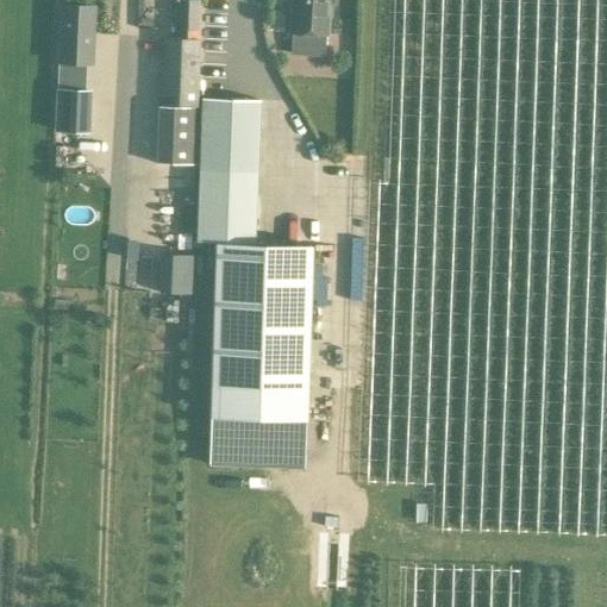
[(336,0),(292,0),(291,35),(294,36),(293,58),(326,60),(327,37),(330,11),(336,5),(336,0)]
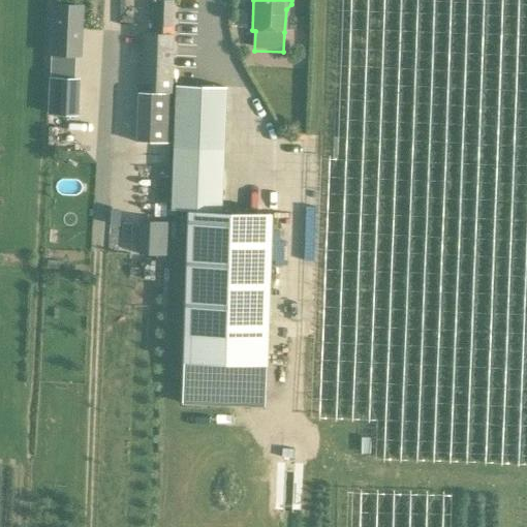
[(172,94),(174,36),(175,1),(153,1),(151,35),(143,34),(142,63),(120,63),(120,92),(147,92),(147,94),(172,94)]
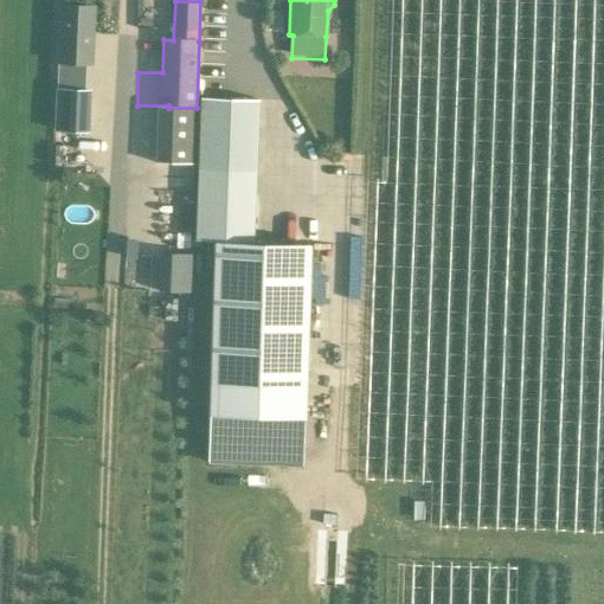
[(58,82),(82,83),(83,65),(89,65),(91,6),(59,5),(57,64),(59,64),(58,82)]
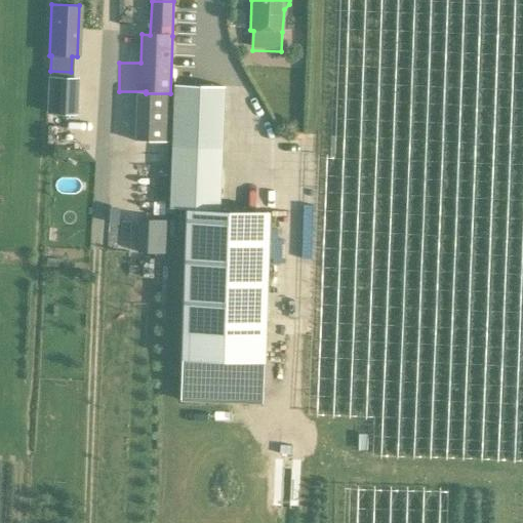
[(74,116),(76,80),(51,79),(50,115),(74,116)]
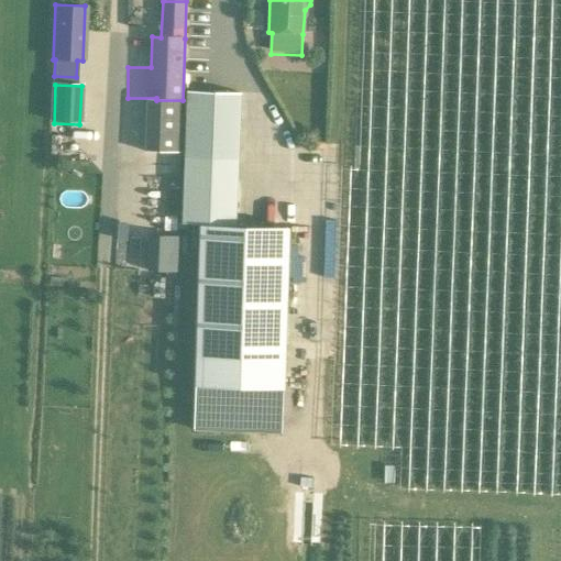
[(184,226),(201,226),(237,227),(239,96),(186,94),(184,226)]
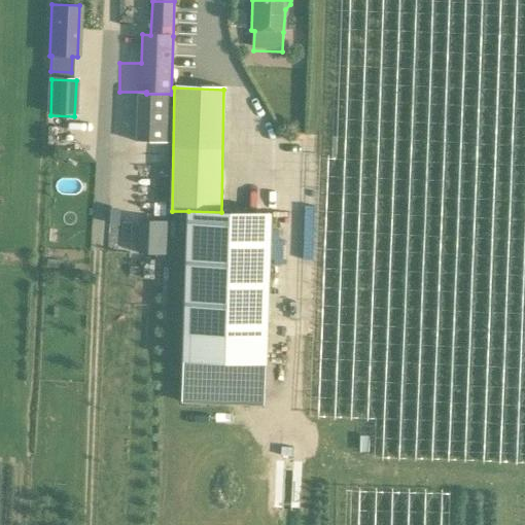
[(221,212),(188,211),(183,362),(266,364),(271,214),(221,212)]
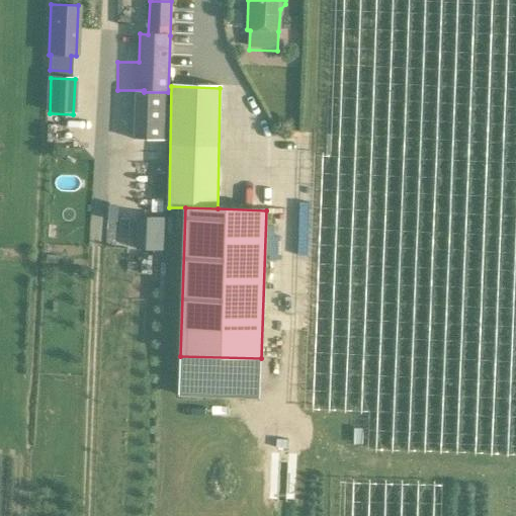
[(162,250),(163,219),(139,218),(138,249),(162,250)]
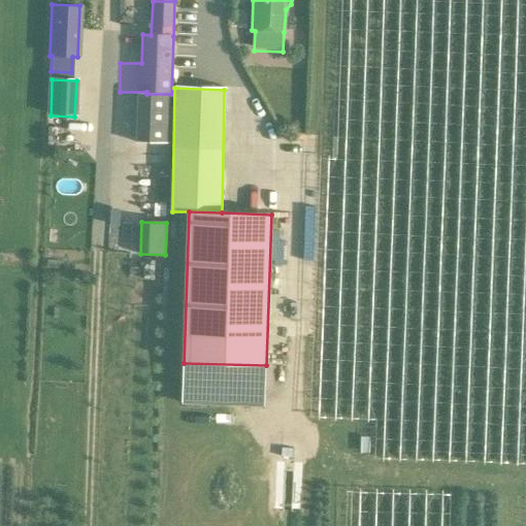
[(139,303),(138,314),(162,316),(163,305),(139,303)]
